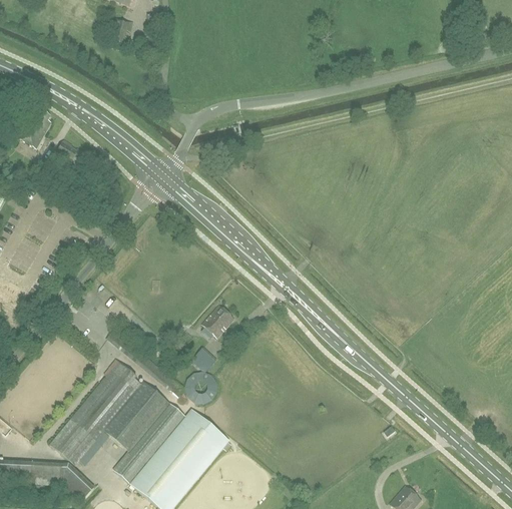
[(131,29),(134,19),(116,13),(113,24),(118,25),(116,31),(111,29),(108,40),(126,46),(129,35),(126,34),(127,28),(131,29)]
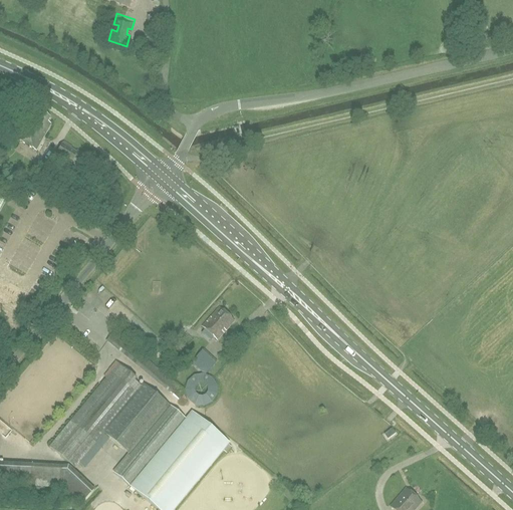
[(37,148),(53,120),(49,118),(51,114),(41,108),(39,112),(35,110),(33,113),(28,110),(24,117),(29,120),(19,138),(37,148)]
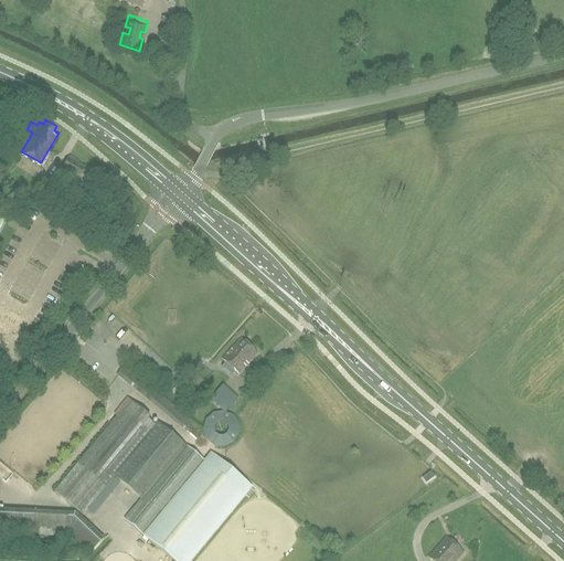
[(85,184),(96,167),(87,160),(86,162),(81,159),(82,157),(72,151),(61,170),(71,176),(73,172),(77,175),(75,178),(85,184)]
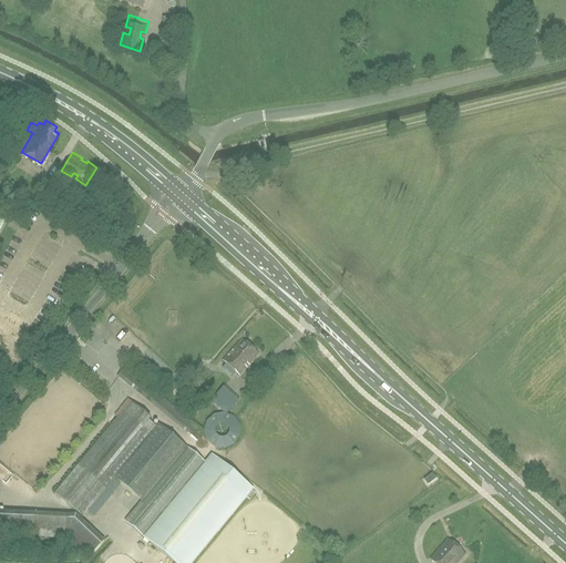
[(107,313),(96,319),(101,326),(112,319),(107,313)]
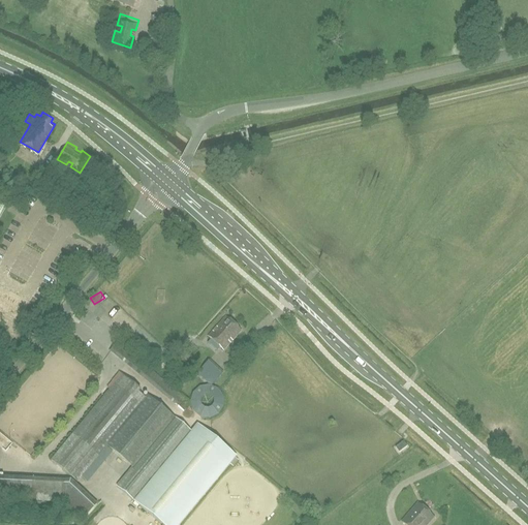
[(112,295),(107,299),(115,305),(119,301),(112,295)]
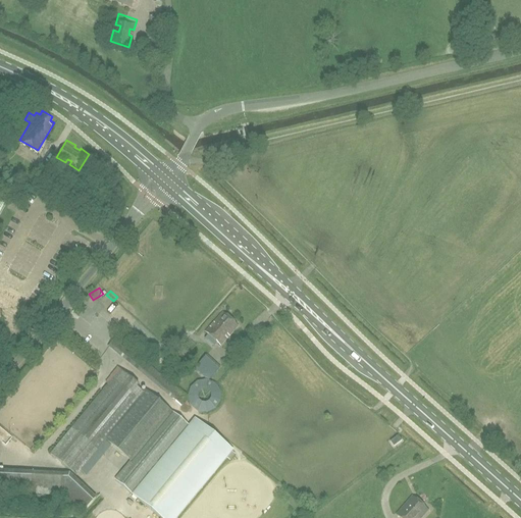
[(88,297),(76,307),(82,313),(93,303),(88,297)]
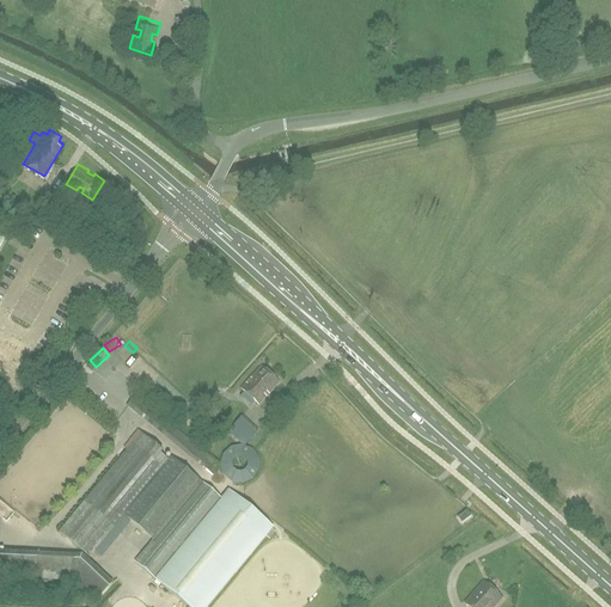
[(260,402),(280,378),(262,362),(242,386),(260,402)]
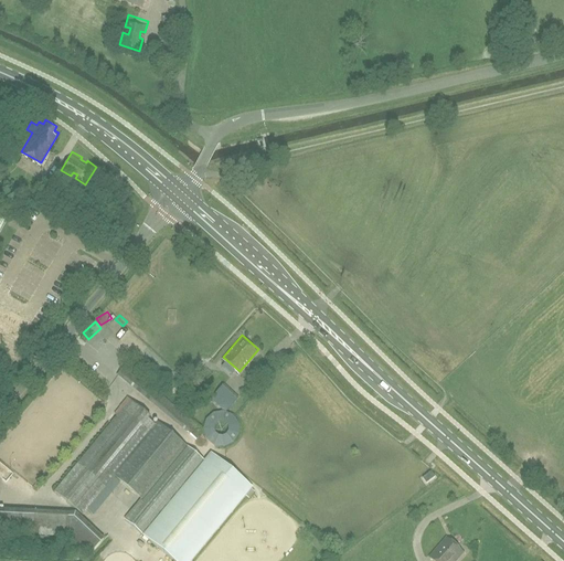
[(227,409),(240,395),(224,381),(212,395),(227,409)]
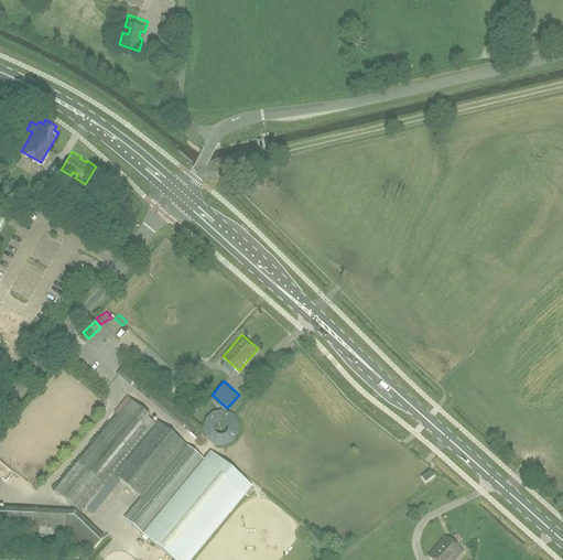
[(191,404),(198,394),(188,386),(181,396),(191,404)]
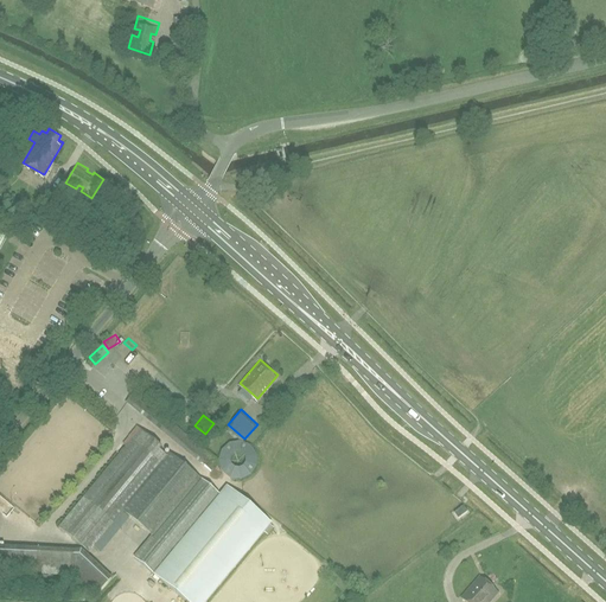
[(95,543),(100,546),(127,514),(122,510),(125,508),(153,532),(135,555),(154,571),(192,601),(204,601),(273,519),(228,482),(218,494),(159,446),(161,443),(142,427),(61,525),(89,549),(95,543)]
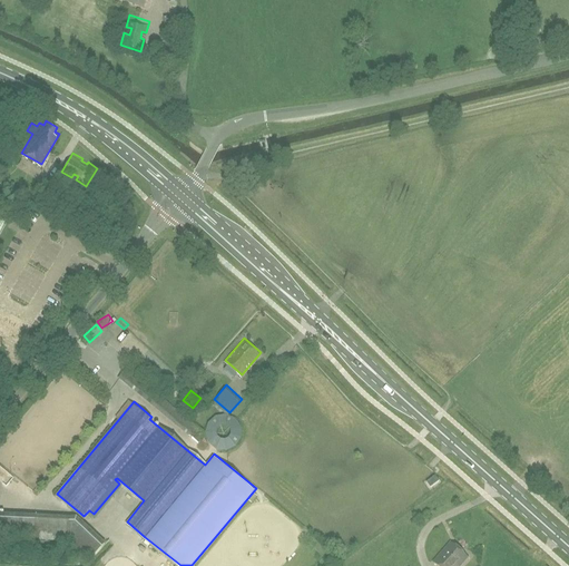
[(197,425),(189,433),(198,440),(206,431),(197,425)]
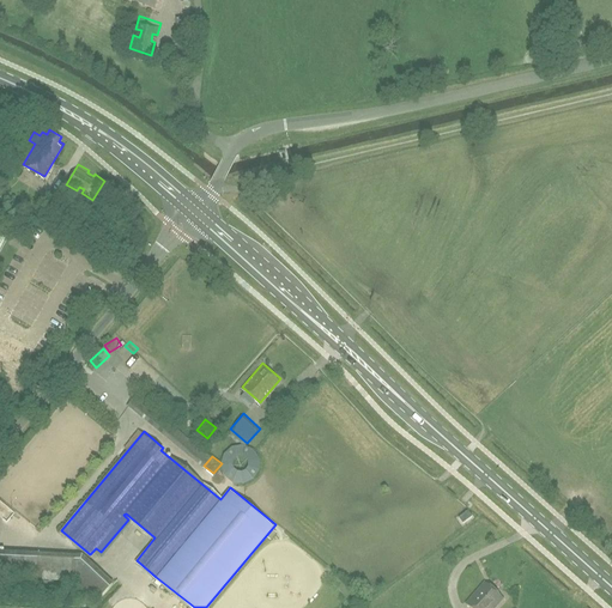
[(470,508),(460,515),(464,521),(473,514),(470,508)]
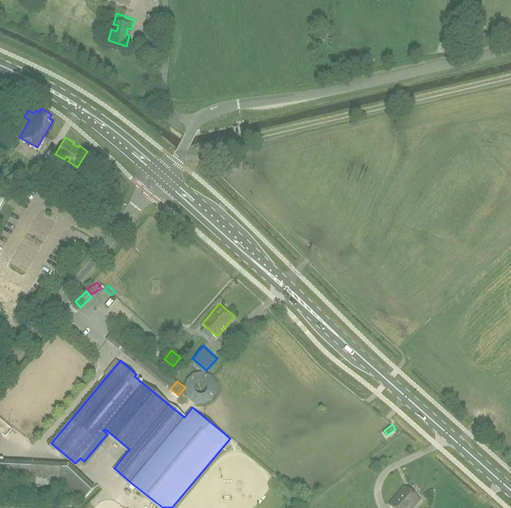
[(0,480),(36,482),(37,460),(0,458),(0,480)]
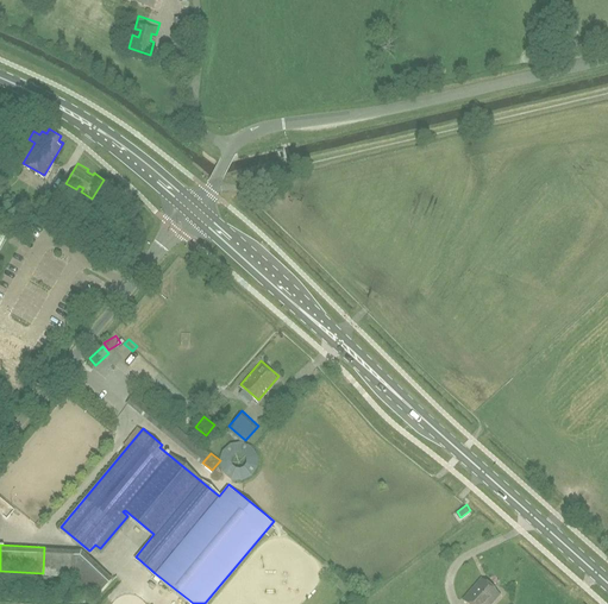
[(471,603),(489,603),(501,591),(482,574),(463,597),(471,603)]
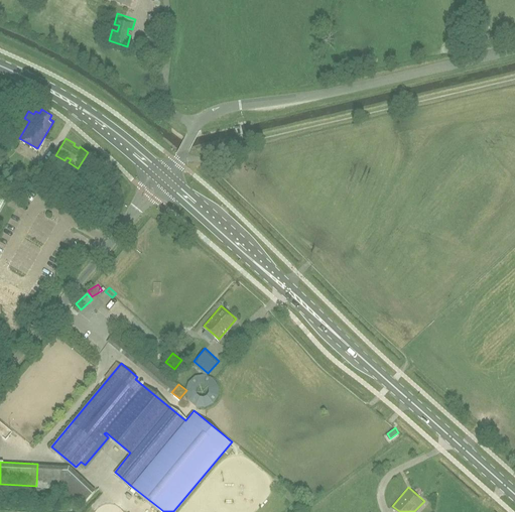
[(78,494),(82,498),(87,491),(83,488),(78,494)]
